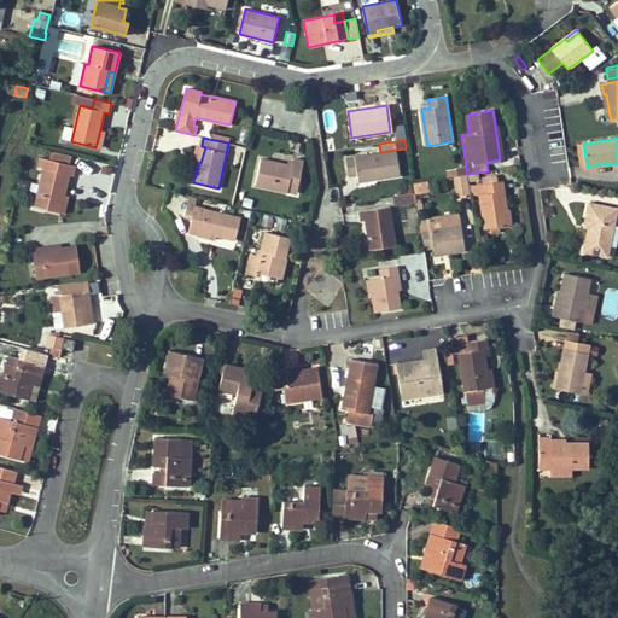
[(400,175),(396,150),(380,152),(345,158),(348,176),(357,175),(357,179),(375,176),(377,180),(400,175)]
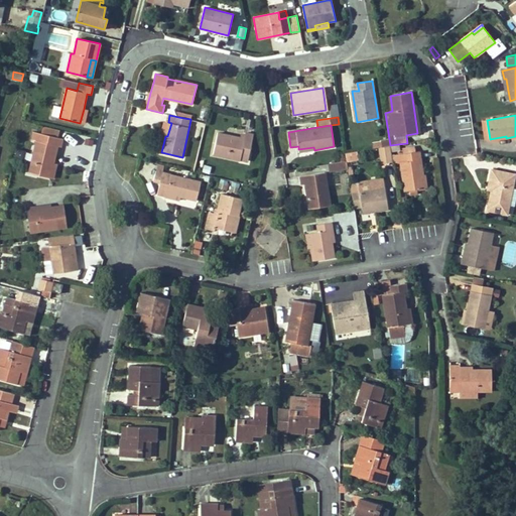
[(58,137),(59,131),(43,127),(42,133),(58,137)]
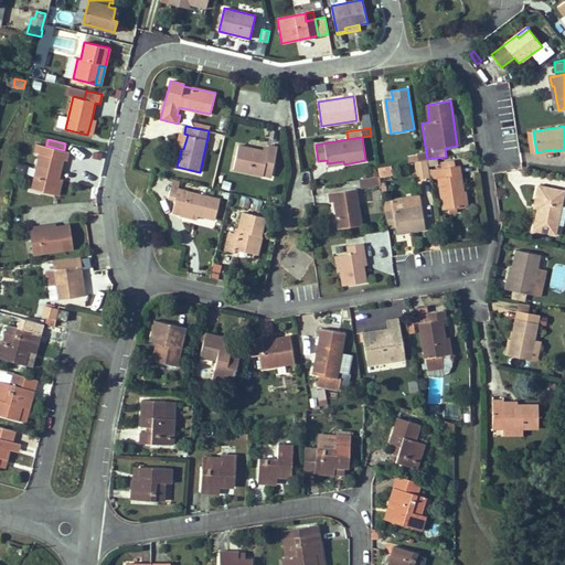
[(59,178),(63,160),(66,161),(68,151),(64,150),(46,146),(36,144),(34,153),(40,155),(32,190),(54,194),(59,178)]
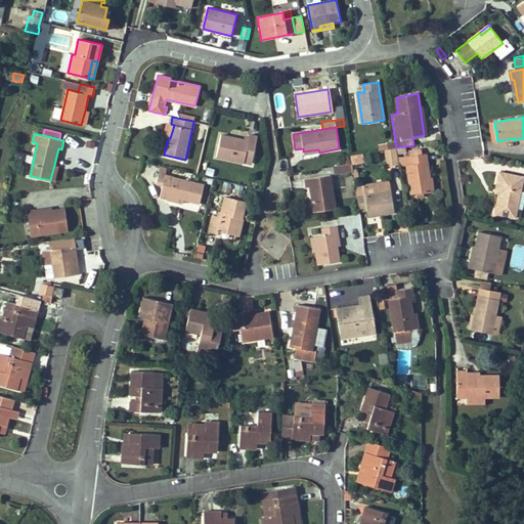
[(254,155),(257,136),(249,135),(249,137),(248,140),(244,139),(221,135),(216,157),(244,163),(244,162),(246,153),(253,155),(254,155)]
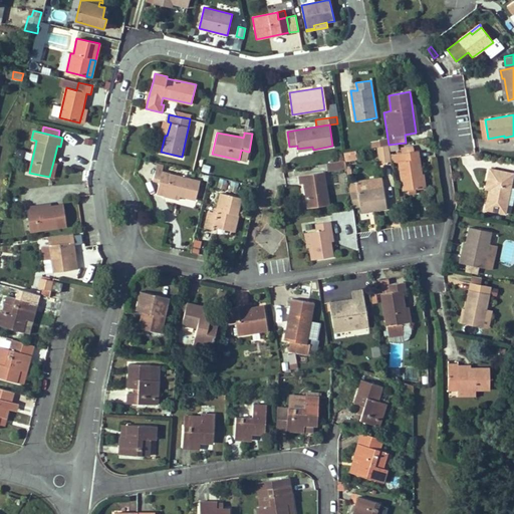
[(391,162),(390,154),(389,151),(389,146),(377,147),(379,163),(391,162)]
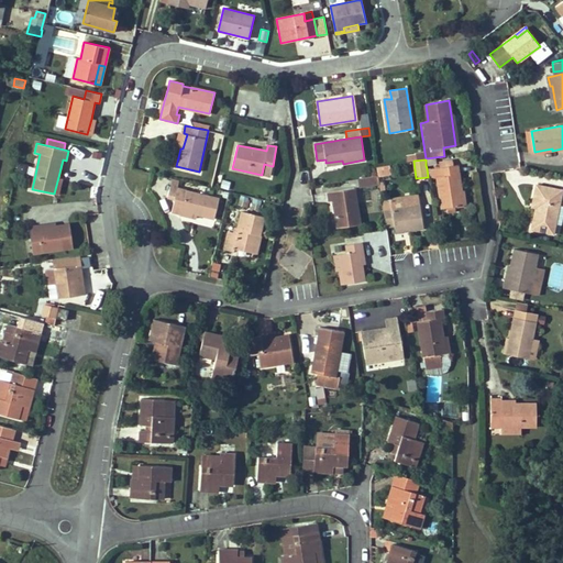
[(461,191),(457,165),(452,166),(451,161),(440,163),(440,167),(431,168),(432,177),(438,177),(442,209),(448,208),(454,207),(461,206),(459,192),(461,191)]
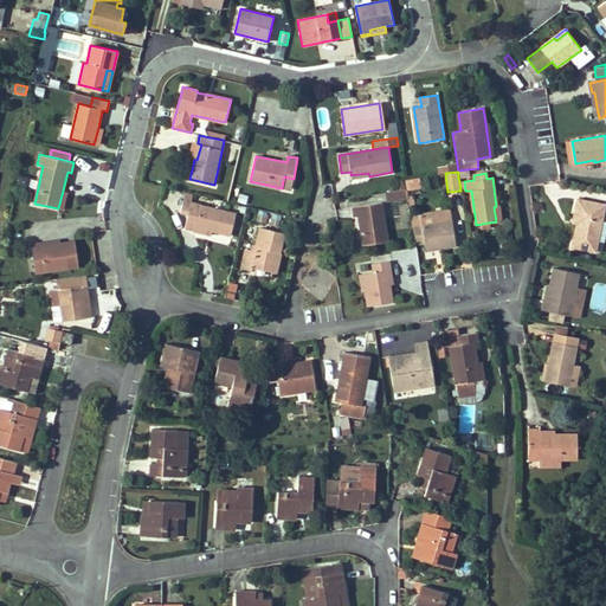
[(27,187),(30,178),(20,175),(18,185),(27,187)]
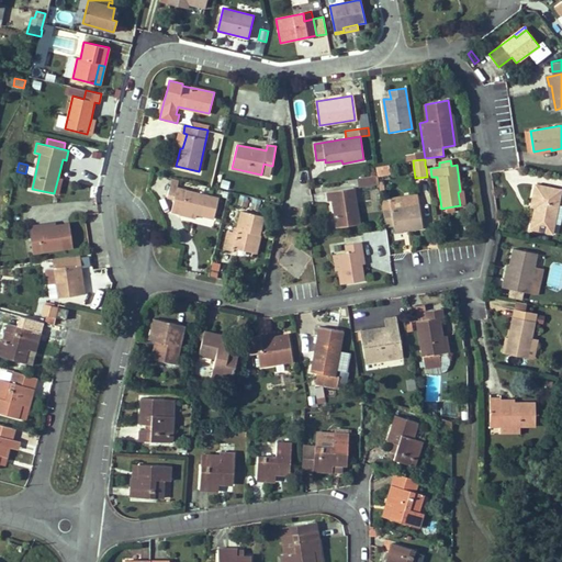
[(269,176),(271,166),(263,164),(261,173),(269,176)]
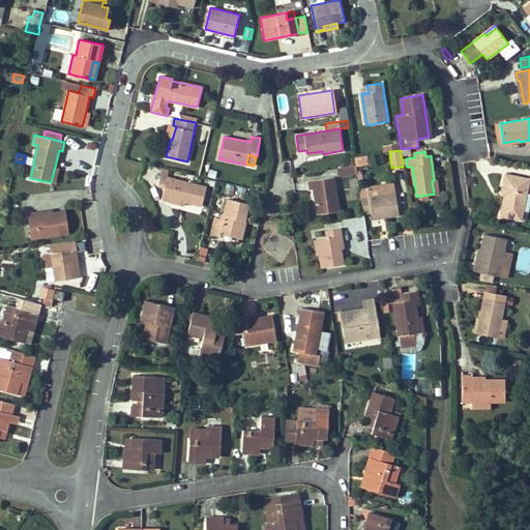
[(367,164),(366,155),(355,157),(356,165),(367,164)]
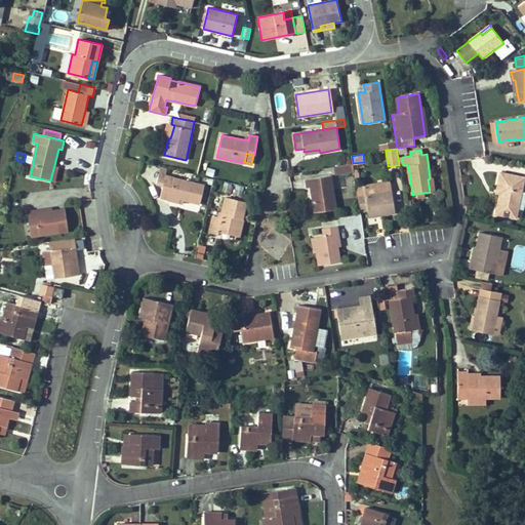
[(354,171),(353,164),(334,167),(335,173),(354,171)]
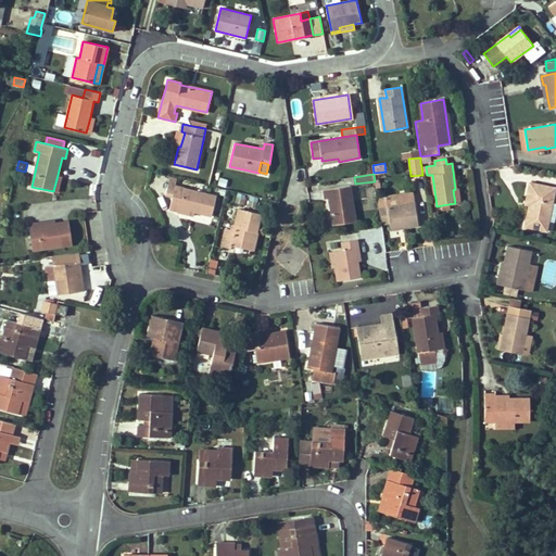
[(175,186),(177,178),(169,176),(167,185),(175,186)]
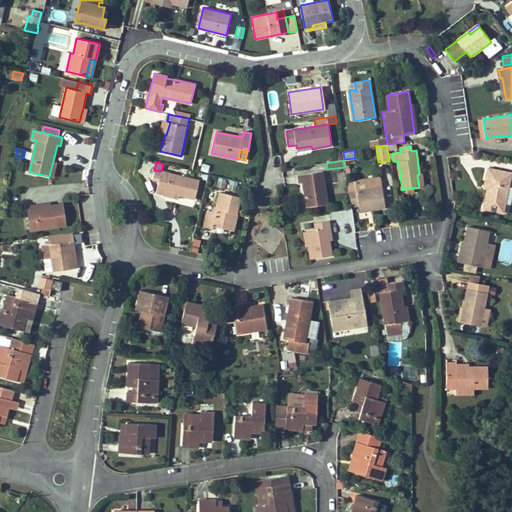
[(207,172),(209,166),(203,163),(201,170),(207,172)]
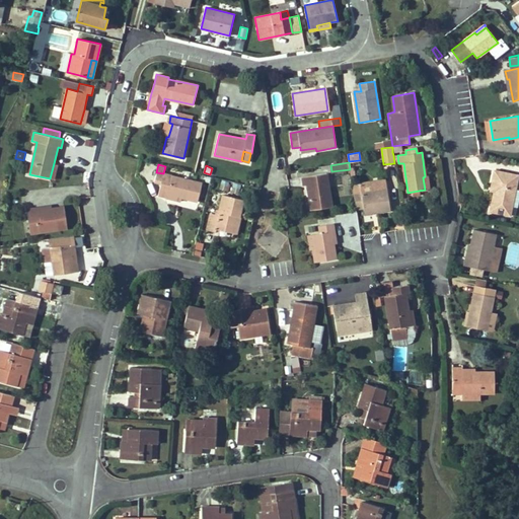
[(515,188),(518,175),(495,170),(491,191),(495,191),(491,211),(510,215),(512,204),(515,188)]
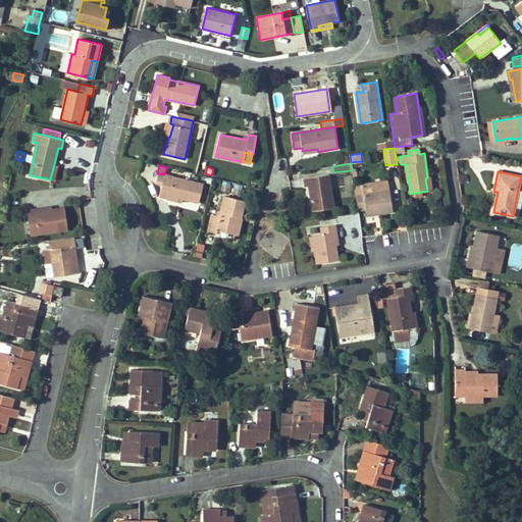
[(162,185),(164,174),(157,173),(155,183),(162,185)]
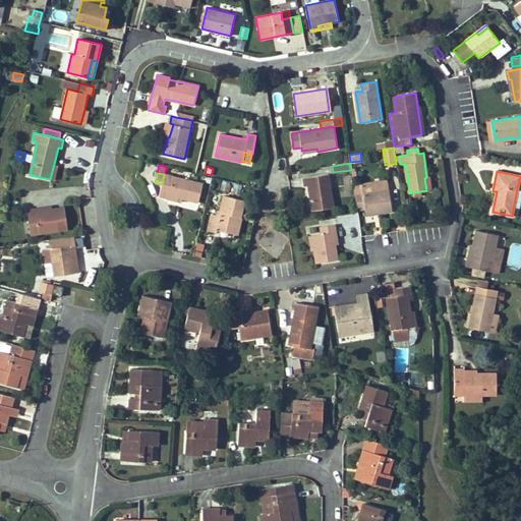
[(198,203),(203,183),(164,174),(162,184),(159,196),(167,197),(167,198),(168,195),(182,198),(198,203)]
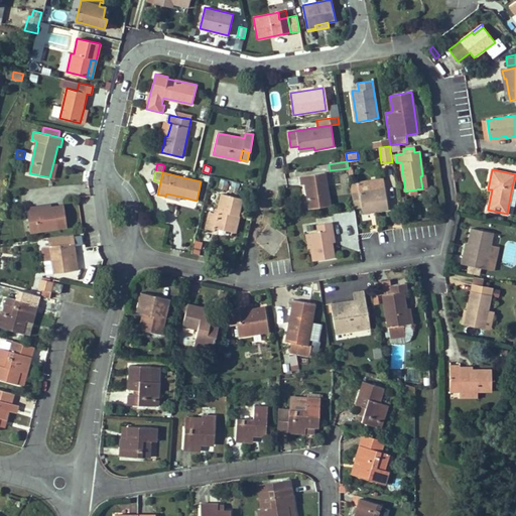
[(330,206),(325,172),(300,176),(301,184),(305,184),(309,209),(330,206)]
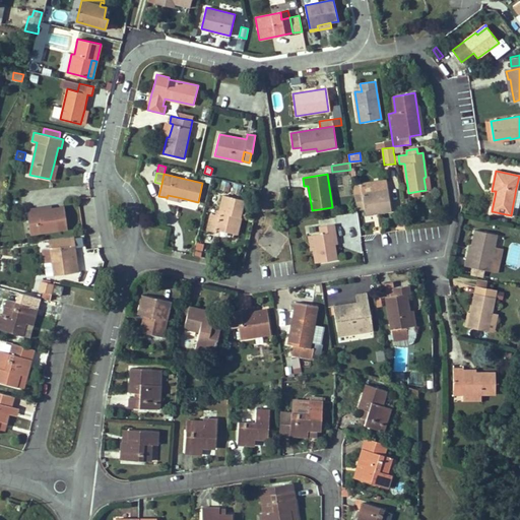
[(388,189),(386,179),(360,184),(361,186),(362,193),(388,189)]
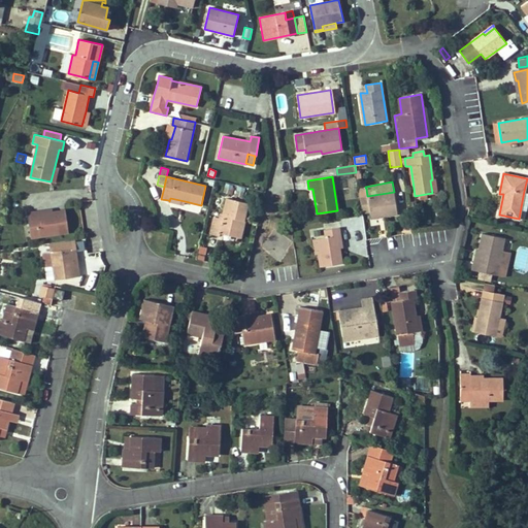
[(230,194),(233,185),(226,184),(223,192),(230,194)]
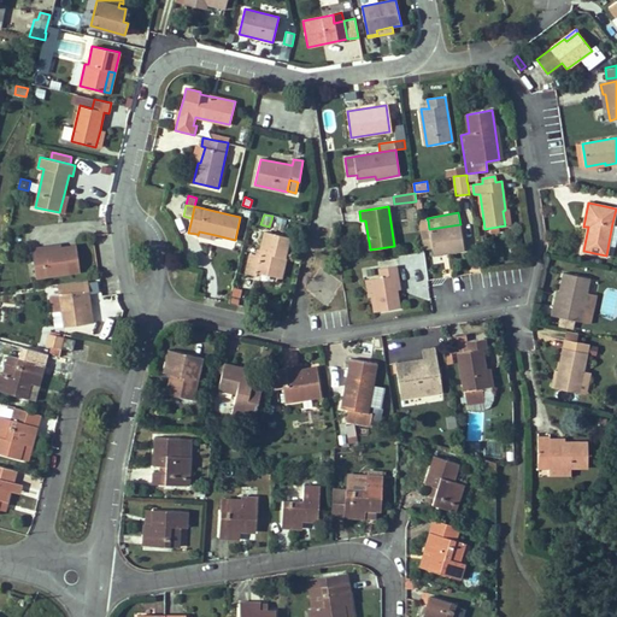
[(283,230),(287,219),(278,217),(275,228),(283,230)]
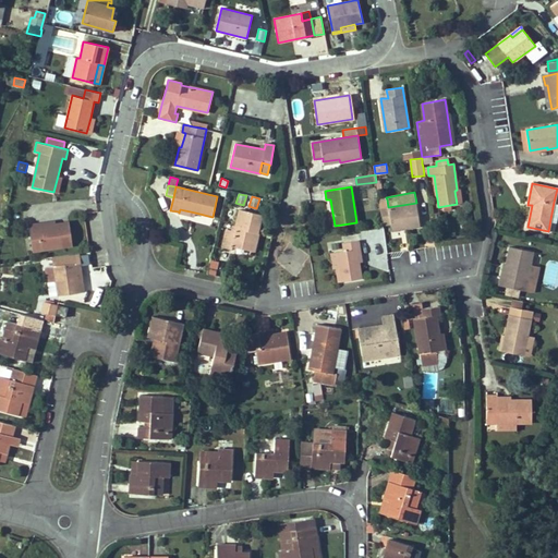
[(388,207),(387,199),(379,201),(380,209),(388,207)]
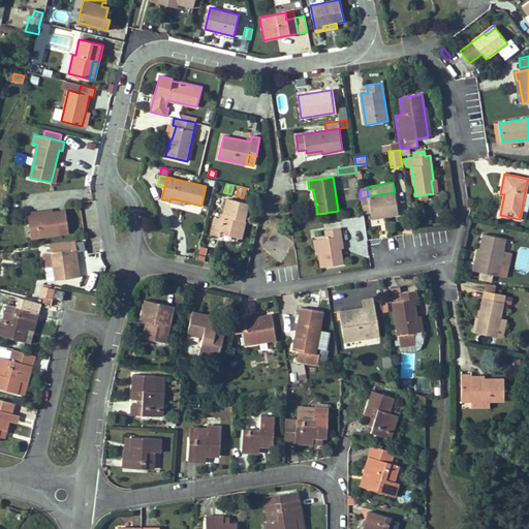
[(368,196),(361,198),(363,214),(370,213),(371,216),(383,214),(383,217),(398,215),(395,192),(368,196)]
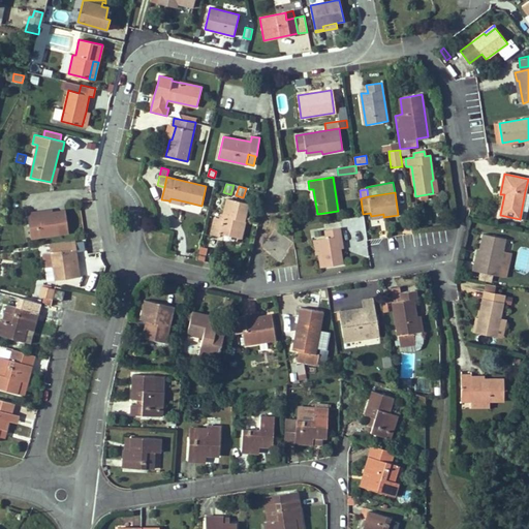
[(238,237),(242,220),(244,220),(248,205),(226,199),(223,215),(222,220),(219,219),(214,218),(211,234),(219,236),(219,232),(238,237)]
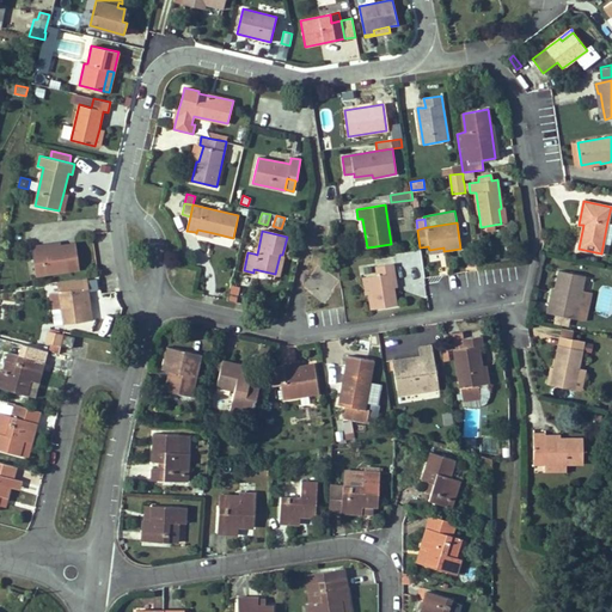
[(79,269),(75,244),(60,246),(42,249),(41,245),(31,246),(36,276),(79,269)]
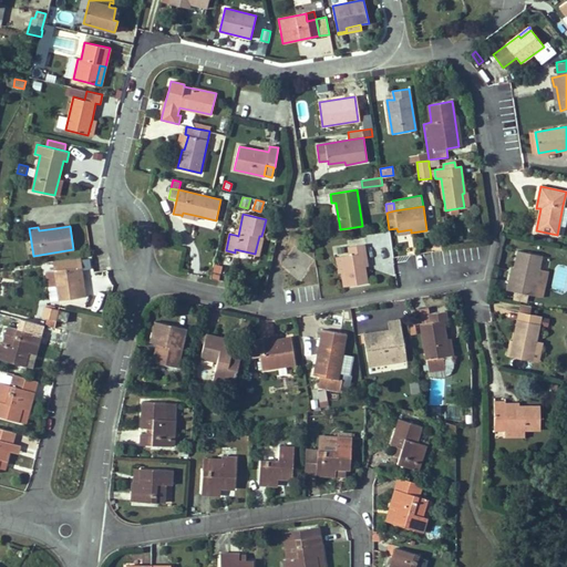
[(364,266),(362,254),(366,253),(364,244),(348,247),(349,255),(341,256),(341,257),(347,286),(368,282),(364,266)]
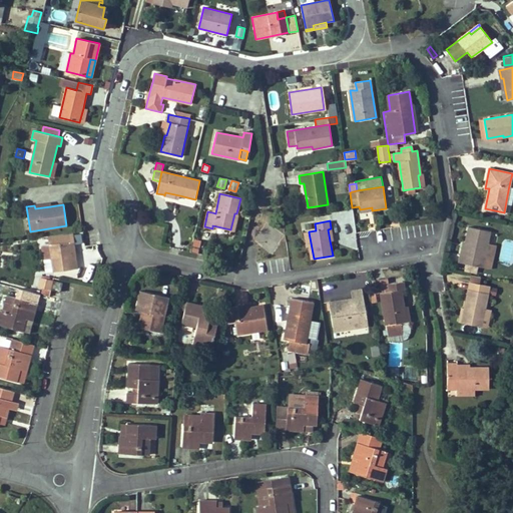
[(488,243),(491,231),(468,226),(465,241),(462,254),(460,253),(458,263),(491,270),(493,260),(492,260),(485,258),(488,243)]
